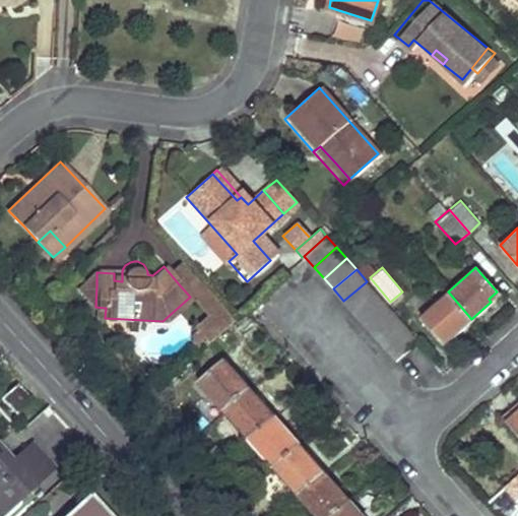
[(96,272),(87,284),(96,284),(96,272)]
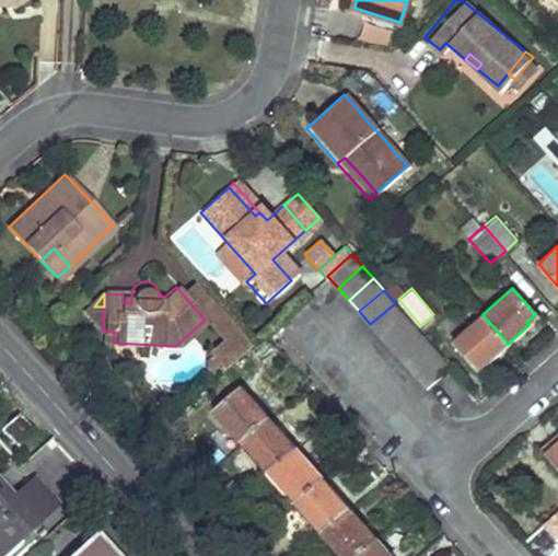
[(208,294),(194,308),(205,320),(223,340),(237,327),(208,294)]
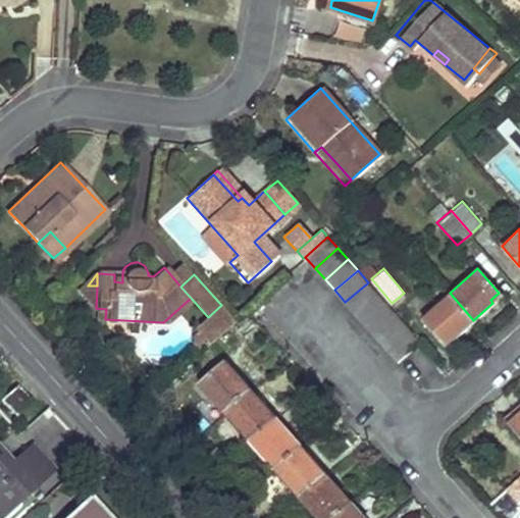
[(373,289),(368,282),(345,302),(356,314),(378,294),(373,289)]
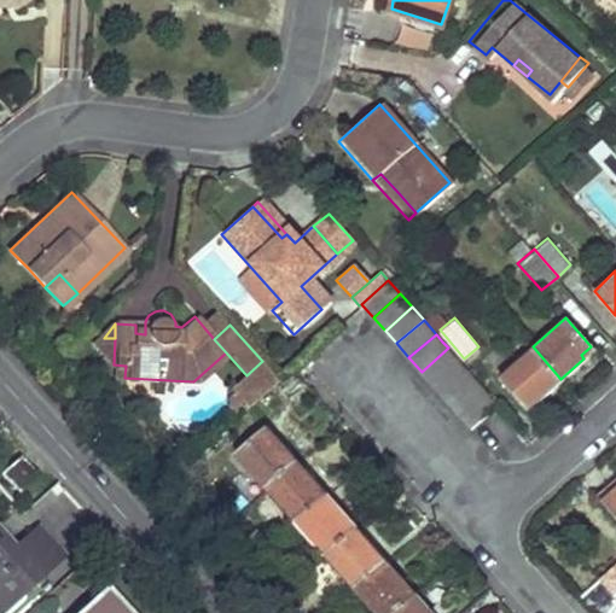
[(98,346),(114,365),(115,338),(104,338),(98,346)]
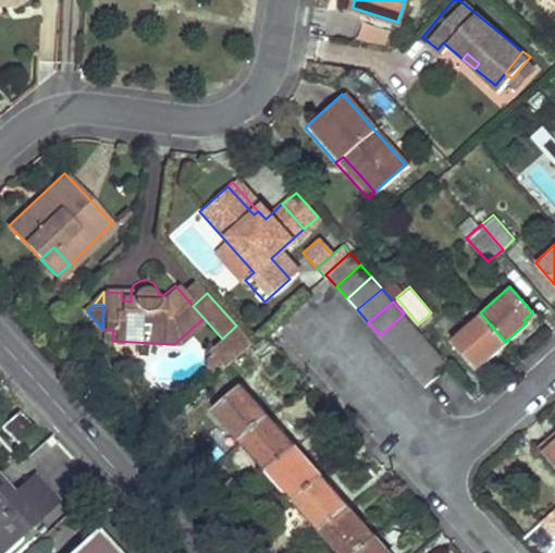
[(482,363),(505,342),(480,312),(451,340),(473,365),(479,359),(481,361),(482,363)]
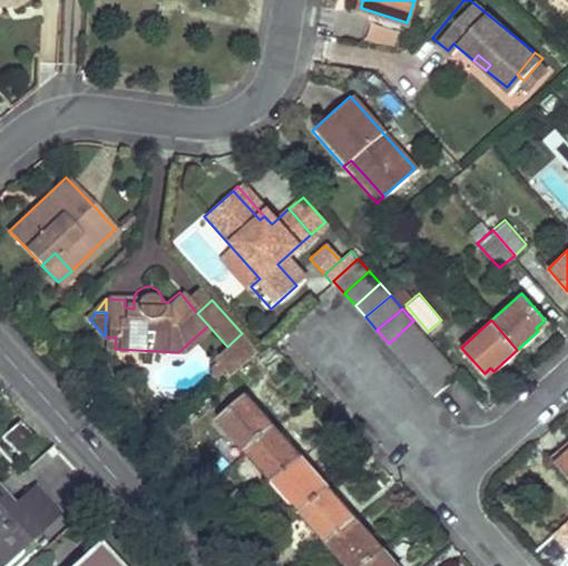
[(424,333),(413,321),(389,343),(400,355),(424,333)]
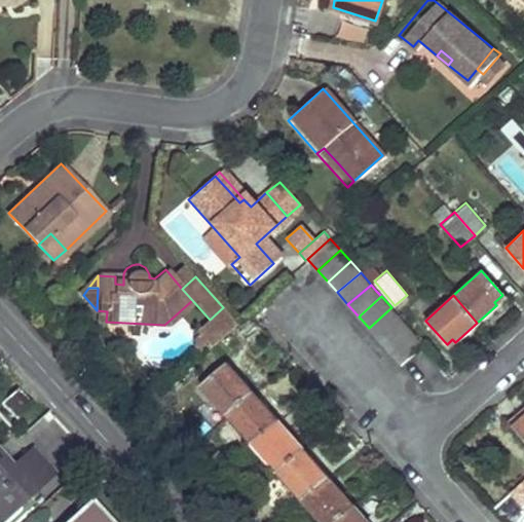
[(208,322),(220,336),(235,323),(223,307),(210,320),(208,322)]
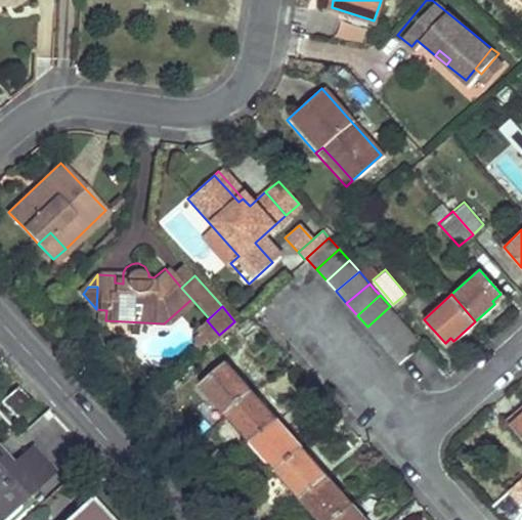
[(400,318),(390,306),(367,327),(377,338),(400,318)]
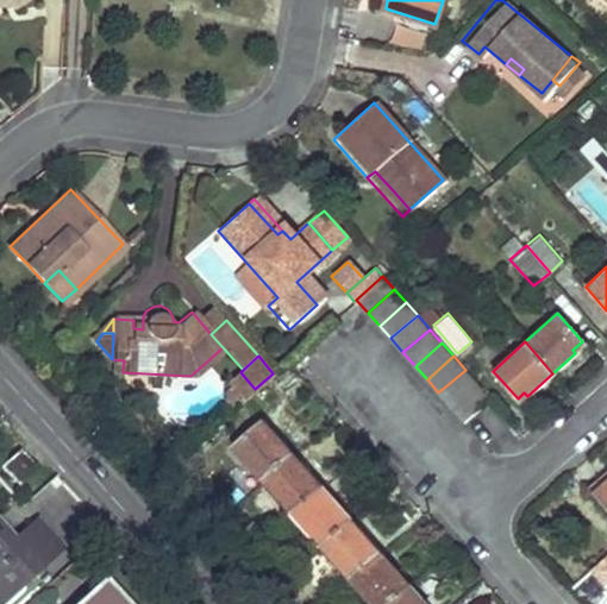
[(477,383),(465,370),(438,392),(451,407),(477,383)]
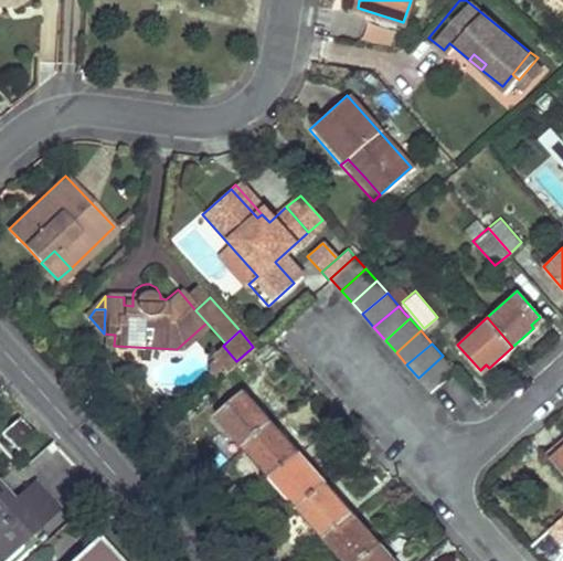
[(221,371),(222,373),(236,361),(223,346),(209,358),(221,371)]
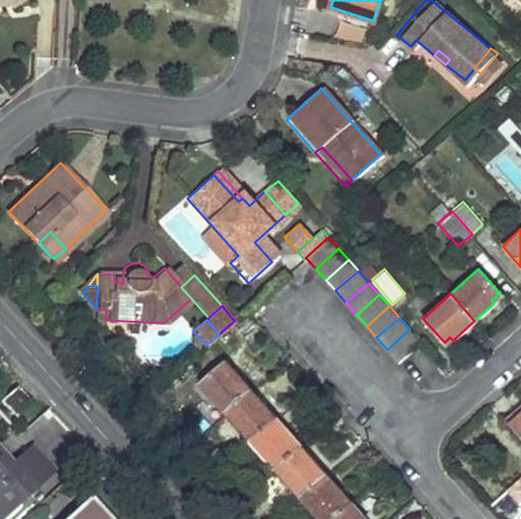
[(420,340),(410,329),(387,349),(396,360),(420,340)]
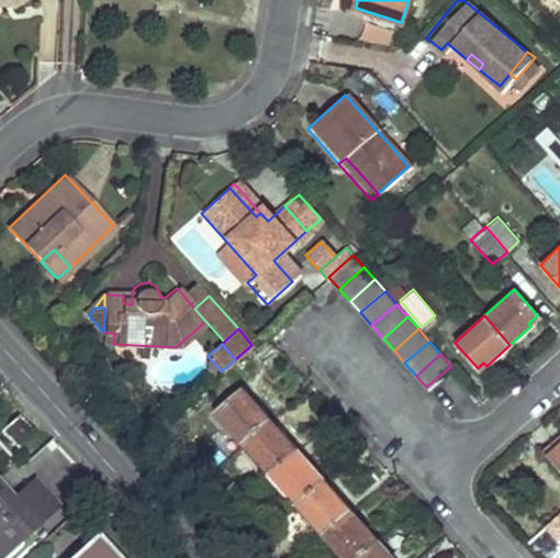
[(220,369),(208,356),(206,371),(211,377),(220,369)]
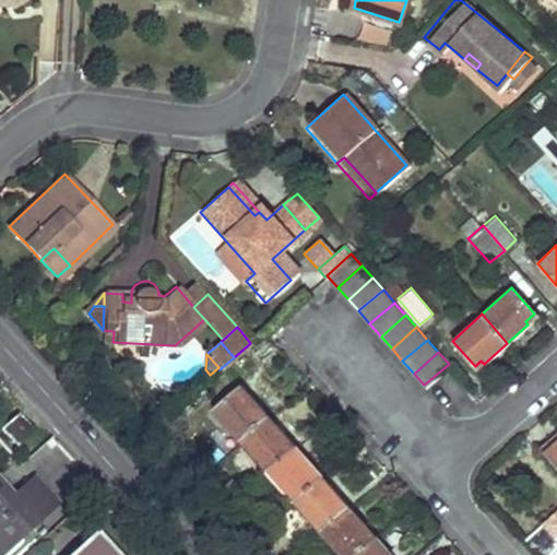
[(209,412),(237,443),(268,416),(247,393),(245,396),(237,387),(209,412)]
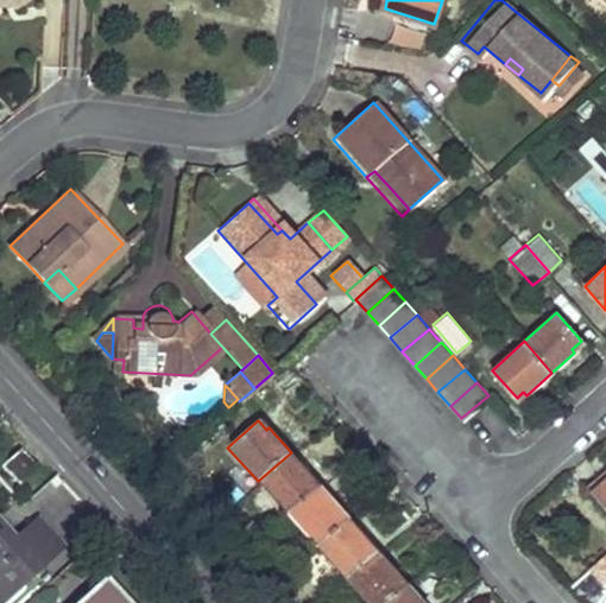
[(36,464),(18,444),(0,461),(17,481),(36,464)]
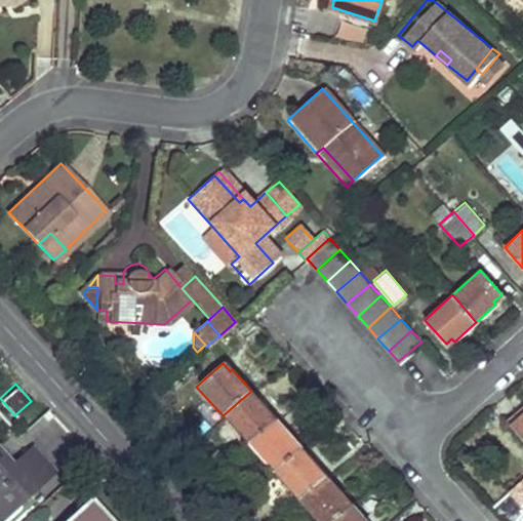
[(223,415),(247,444),(273,421),(265,411),(268,409),(251,391),(223,415)]
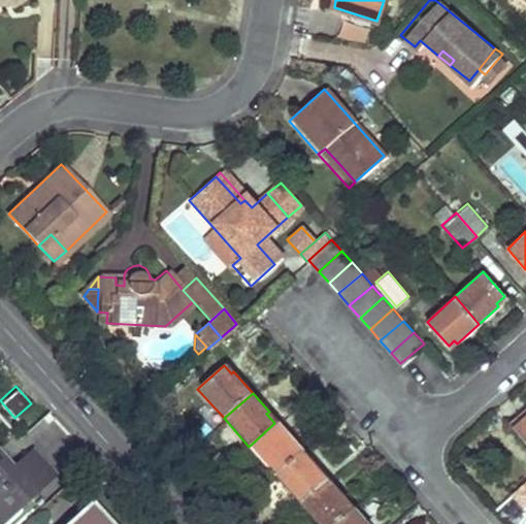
[(525,413),(523,416),(521,414),(519,412),(508,421),(525,440),(525,413)]
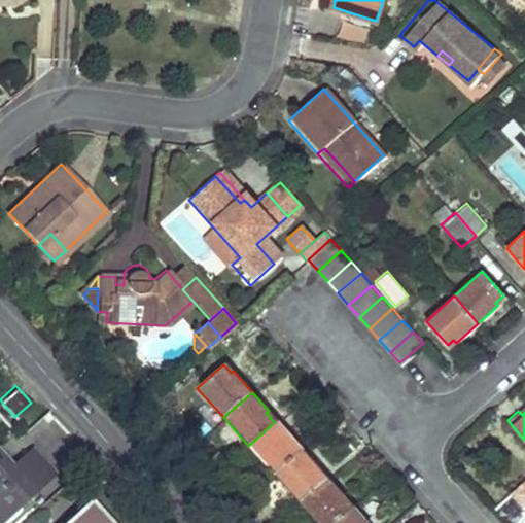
[(248,446),(274,474),(303,449),(282,426),(279,428),(274,422),(248,446)]
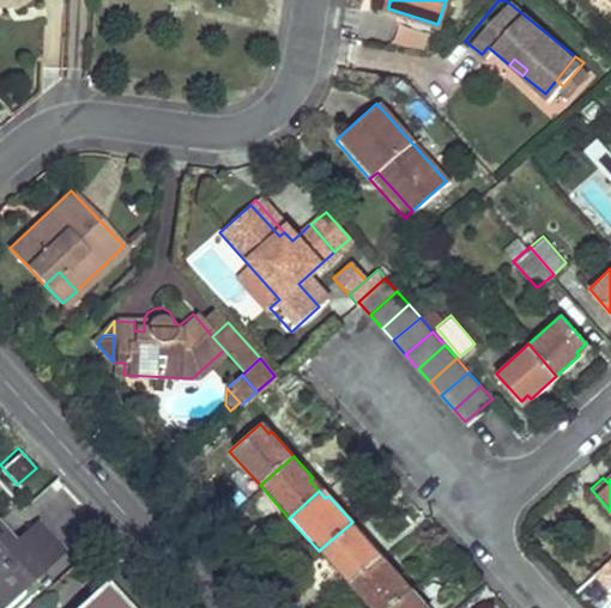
[(0,601),(61,547),(36,520),(13,541),(0,526),(0,601)]
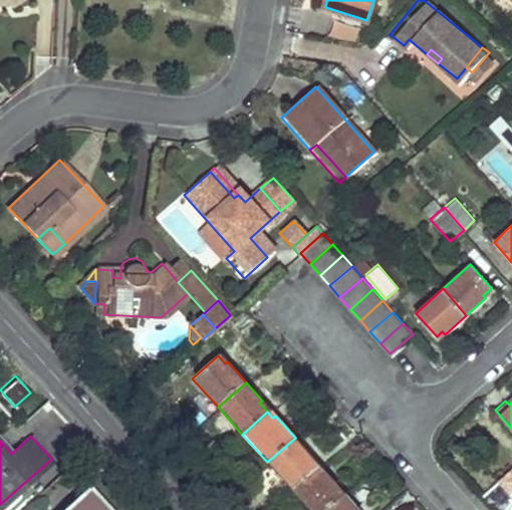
[(267,462),(292,489),(317,467),(310,460),(311,459),(312,457),(295,438),(267,462)]
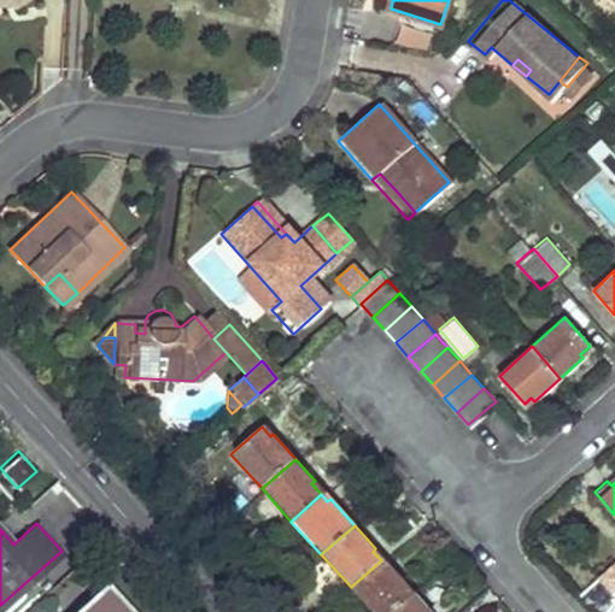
[(351,587),(373,611),(390,611),(413,592),(390,566),(387,569),(381,560),(351,587)]
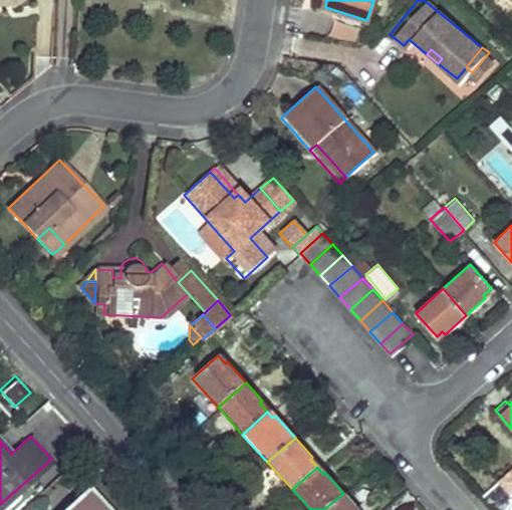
[(107,509),(103,505),(87,487),(61,509),(107,509)]
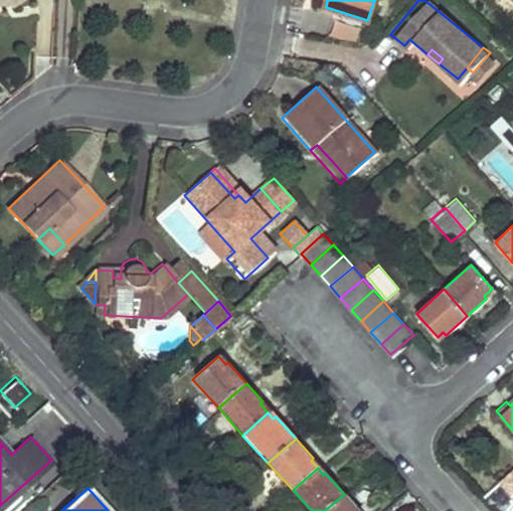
[(325,510),(359,510),(344,494),(325,510)]
